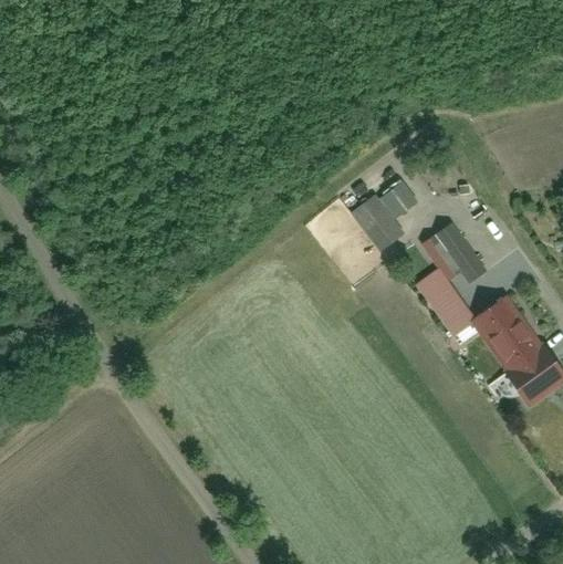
[(383,208),(363,225),(383,249),(403,232),(383,208)]
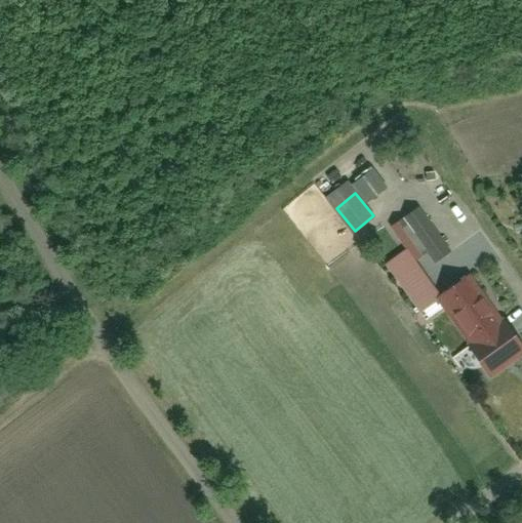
[(418,206),(404,218),(435,255),(449,244),(418,206)]
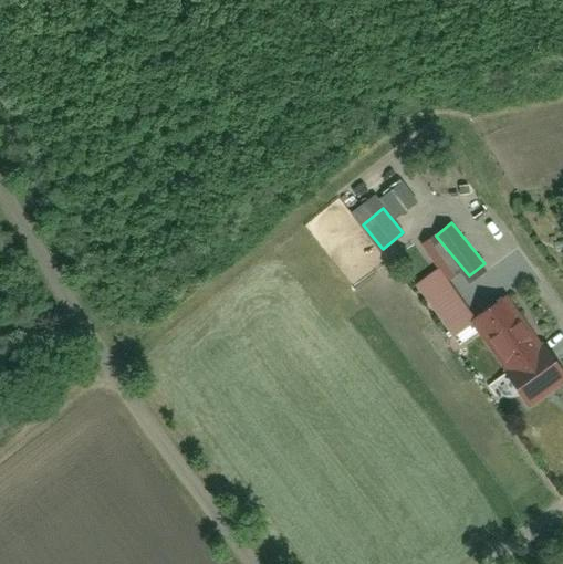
[(436,268),(415,285),(452,332),(473,315),(436,268)]
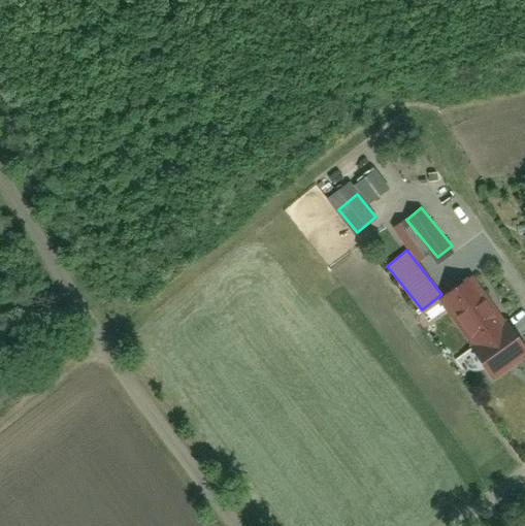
[(468,347),(490,376),(524,351),(504,322),(500,324),(467,276),(438,297),(471,344),(468,347)]
